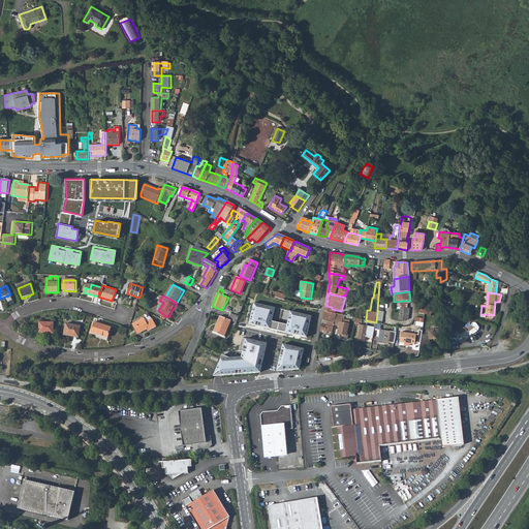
[(276,307),(254,303),(249,324),(271,330),(272,329),(273,320),(276,307)]
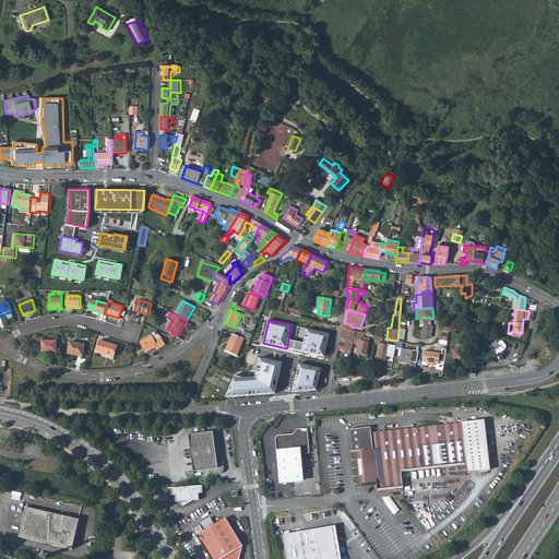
[(432,337),(433,325),(425,324),(424,331),(423,331),(421,337),(427,339),(427,336),(432,337)]
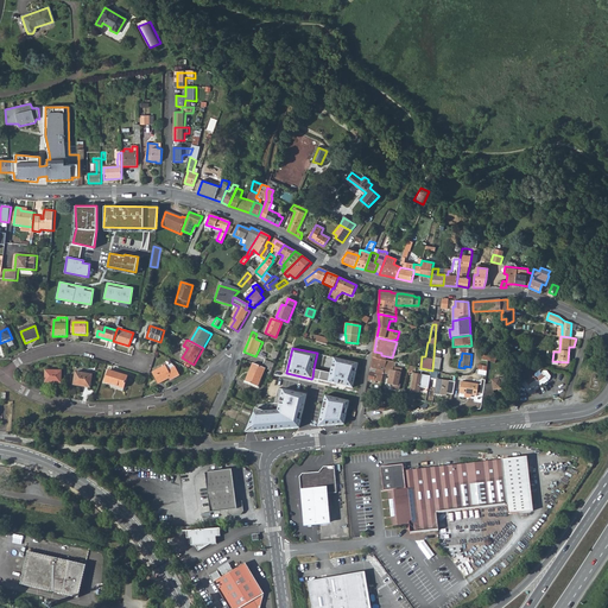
[(360,362),(334,358),(330,372),(329,381),(328,382),(354,388),(360,362)]
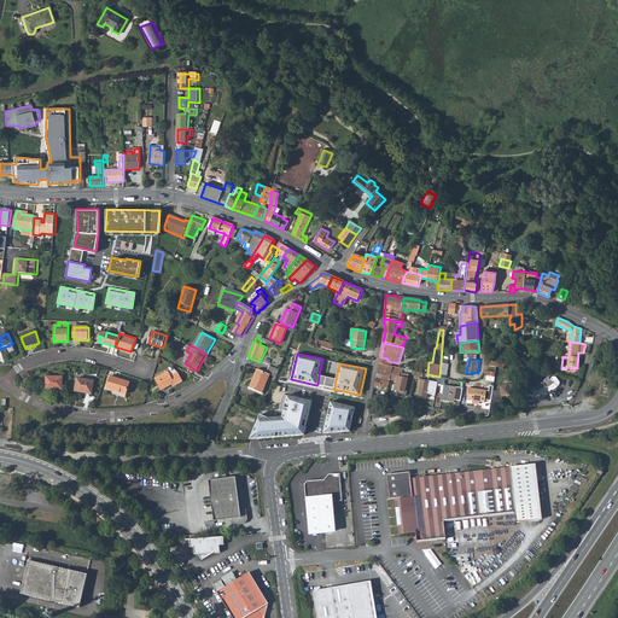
[(374,386),(388,389),(390,380),(392,367),(388,366),(379,365),(377,374),(374,386)]
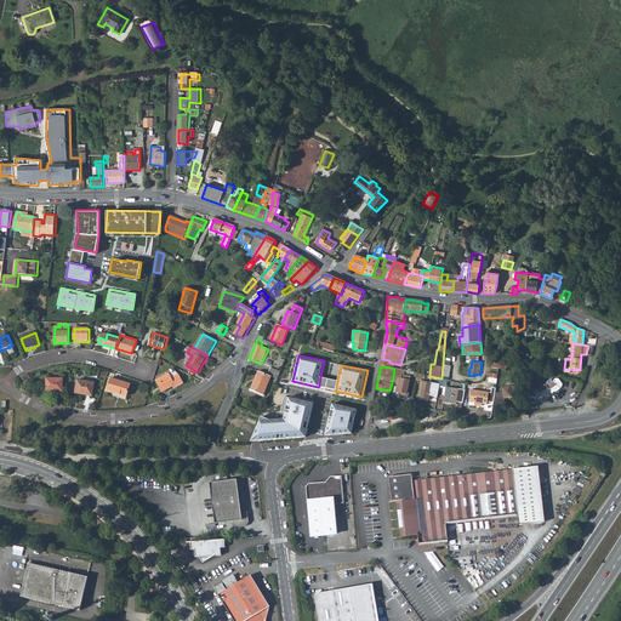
[(394,369),(392,382),(398,383),(396,393),(402,394),(400,397),(408,398),(409,393),(408,393),(410,377),(402,375),(403,370),(394,369)]
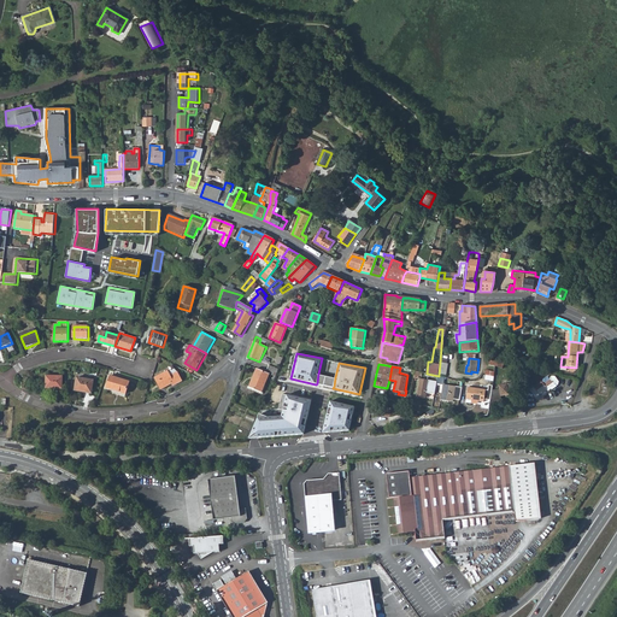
[(270,374),(276,376),(277,374),(268,370),(268,372),(259,369),(250,387),(262,392),(270,374)]
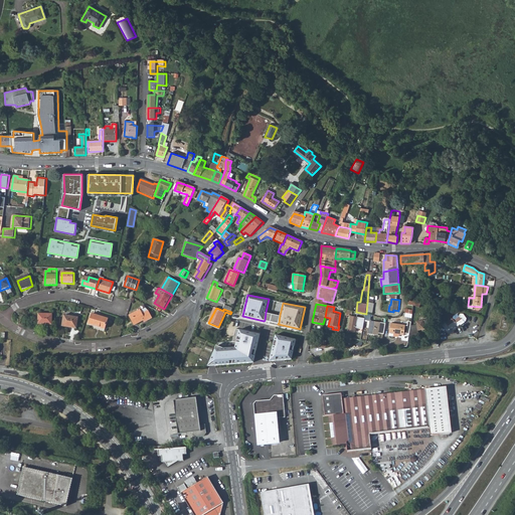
[(142,309),(130,315),(135,325),(144,320),(145,322),(154,317),(150,311),(146,309),(142,311),(142,309)]
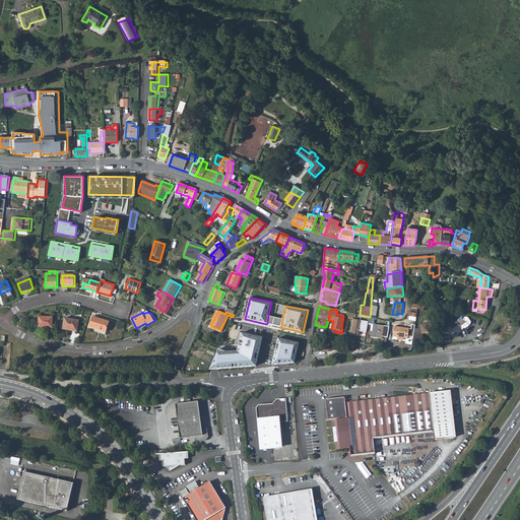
[(282,318),(268,315),(267,323),(281,326),(282,318)]
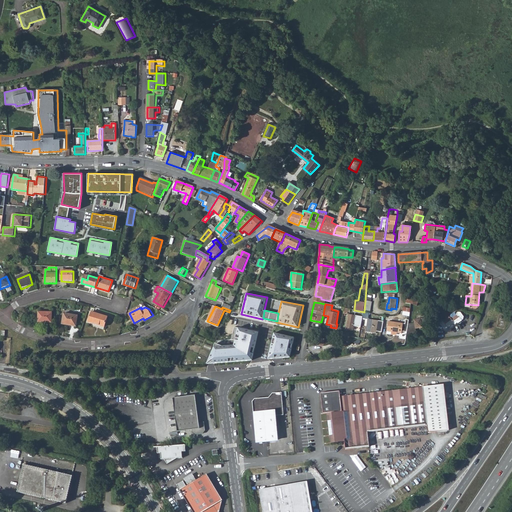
[(108,316),(93,311),(89,321),(105,326),(108,316)]
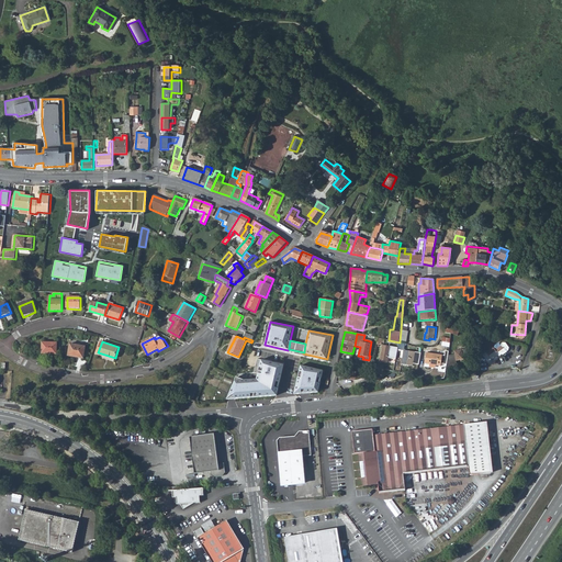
[(57,343),(42,343),(42,353),(57,355),(57,343)]
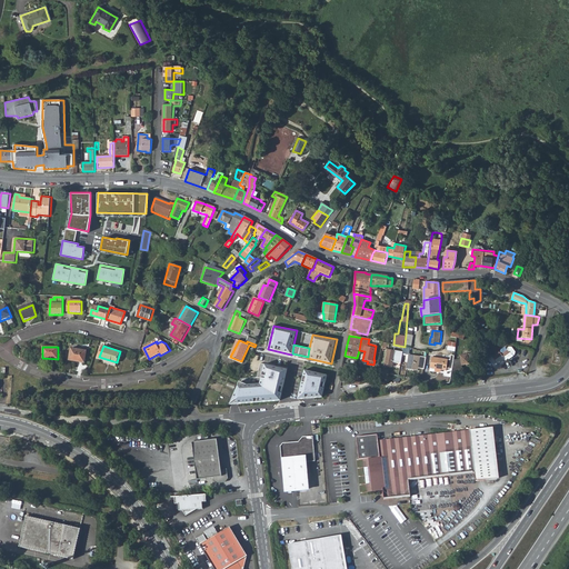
[(510,352),(505,356),(505,357),(507,360),(508,359),(509,359),(515,355),(516,351),(511,347),(509,347),(507,348),(507,350),(509,351),(511,351),(510,352)]
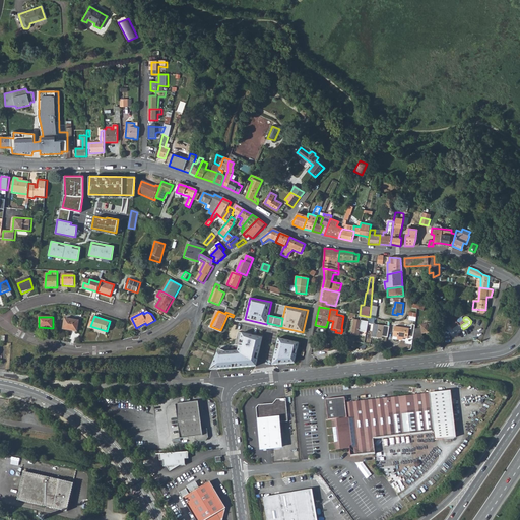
[(354,320),(351,334),(352,335),(358,336),(360,335),(360,331),(367,332),(369,322),(354,320)]
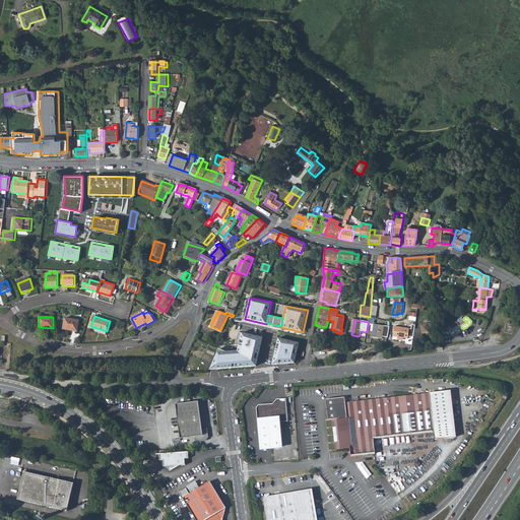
[(78,324),(63,321),(61,332),(76,335),(78,324)]
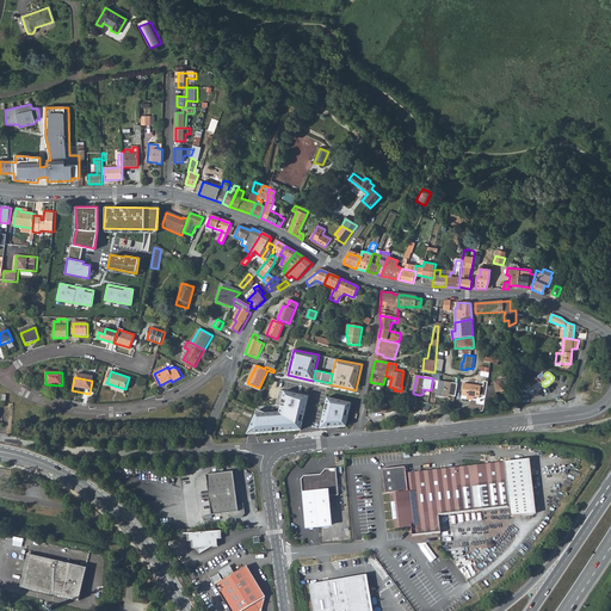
[(497,386),(487,388),(486,396),(486,401),(498,397),(497,394),(505,392),(504,388),(512,387),(511,380),(495,382),(497,386)]
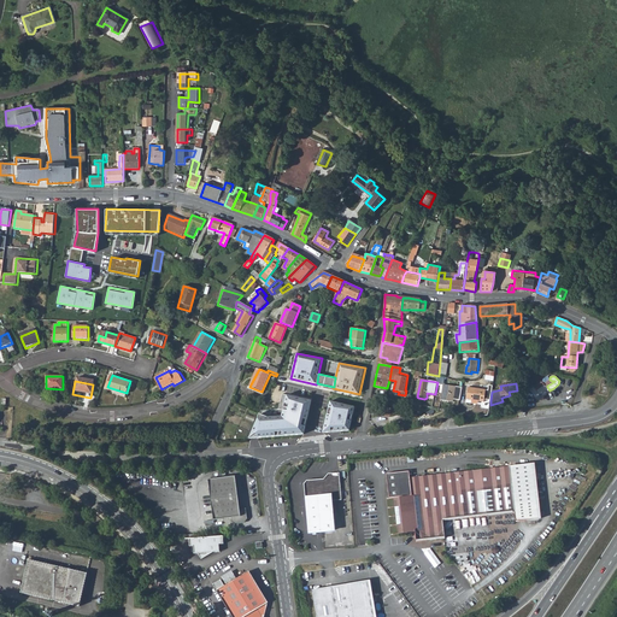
[(442,385),(441,400),(453,401),(454,399),(460,400),(462,387),(442,385)]
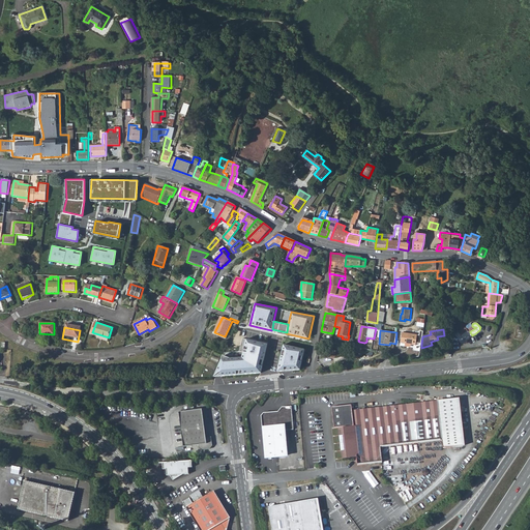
[(403,332),(401,343),(416,345),(416,343),(421,344),(422,336),(423,331),(420,331),(420,335),(403,332)]
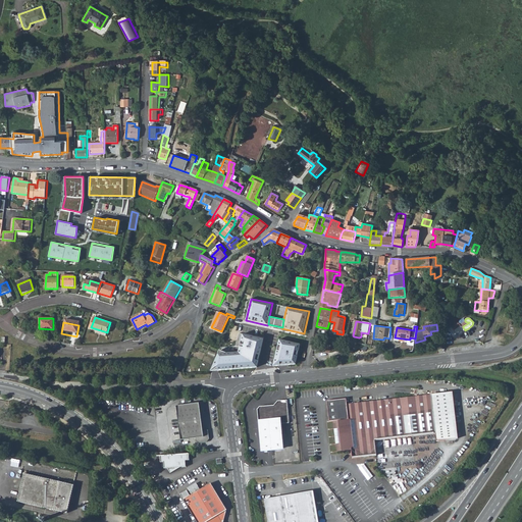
[(236,346),(220,347),(211,370),(258,367),(264,338),(240,332),(236,346)]
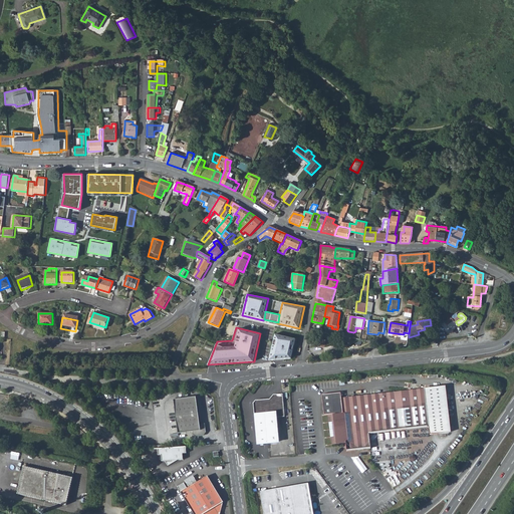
[(296,338),(275,333),(268,361),(292,359),(296,338)]
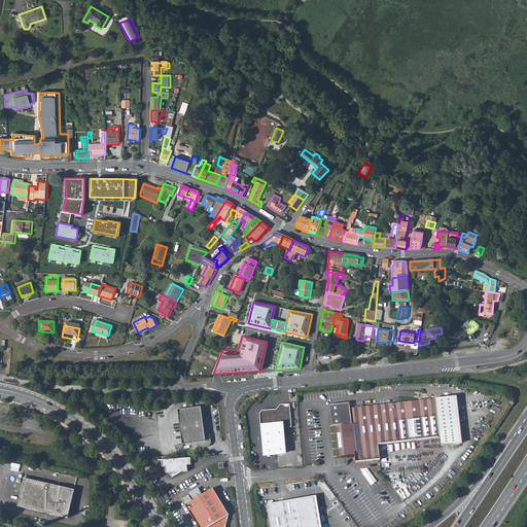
[(336,426),(339,425),(343,456),(357,455),(358,462),(382,459),(380,445),(433,438),(442,437),(443,445),(461,442),(456,396),(436,398),(413,401),(380,406),(352,409),(352,402),(332,406),(336,426)]
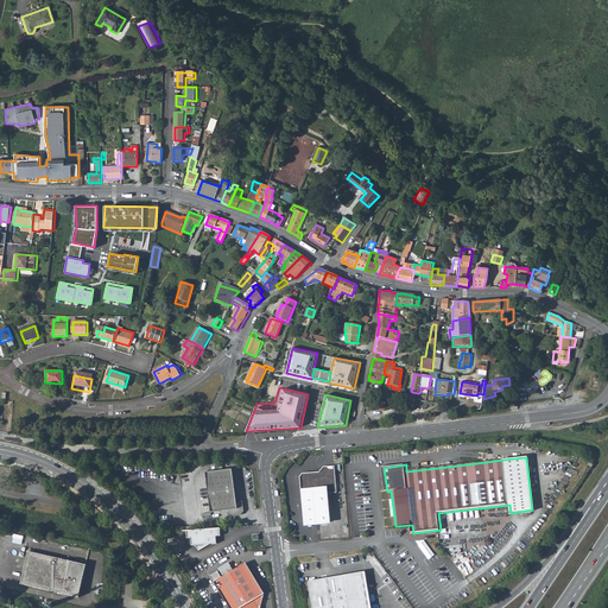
[(298,476),(301,526),(330,524),(328,494),(334,494),(333,467),(322,468),(316,473),(301,474),(298,476)]
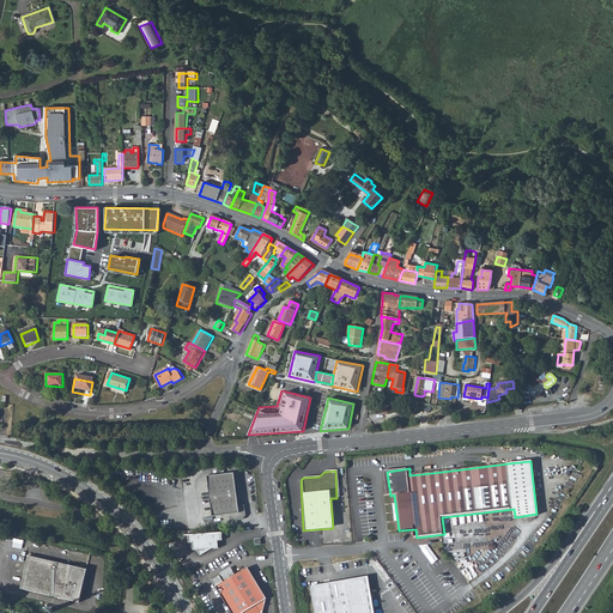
[(237,507),(234,473),(206,477),(210,517),(228,515),(228,516),(243,515),(243,510),(240,507),(237,507)]
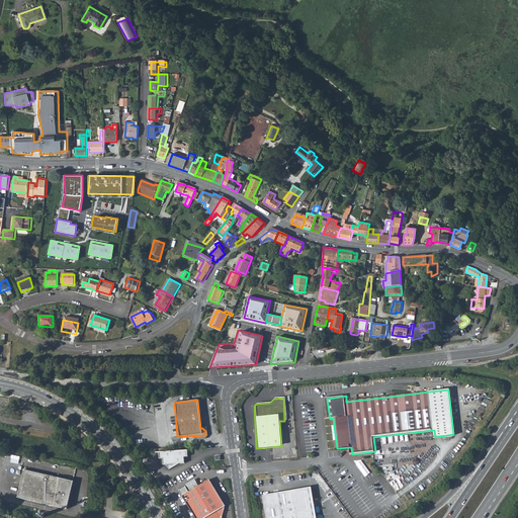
[(188,456),(188,450),(159,452),(160,458),(163,458),(163,465),(166,464),(169,469),(179,464),(184,463),(184,456),(188,456)]
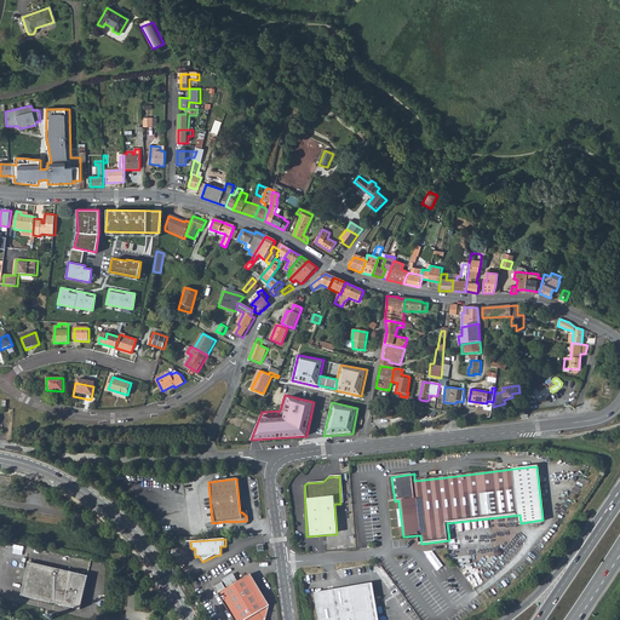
[(432,551),(426,555),(437,570),(443,566),(432,551)]
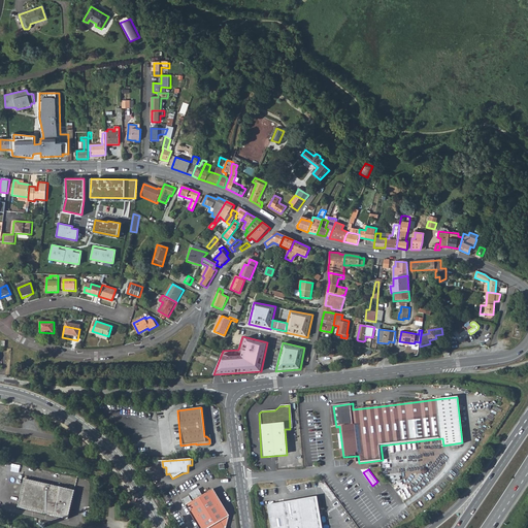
[(24,480),(18,507),(67,519),(74,490),(24,480)]
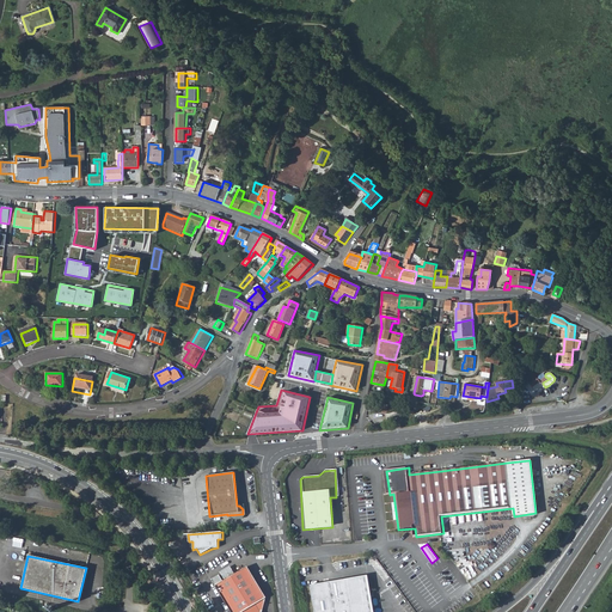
[(261,611),(268,607),(267,604),(263,599),(265,598),(245,567),(214,586),(230,611),(261,611)]
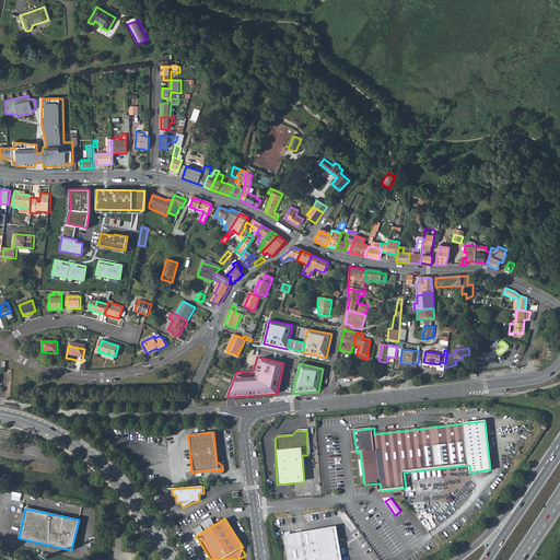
[(301,533),(282,535),(287,559),(340,559),(335,526),(310,531),(304,527),(301,533)]
